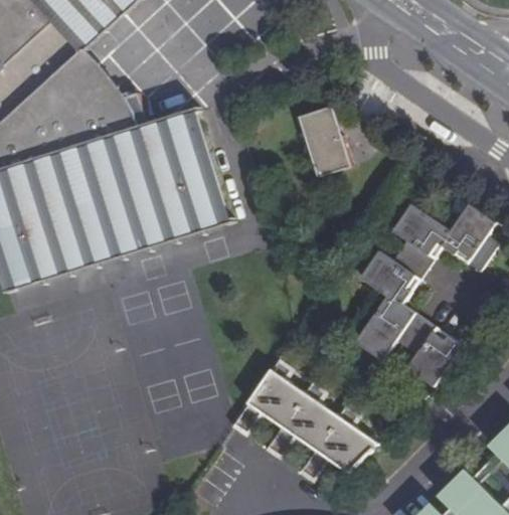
[(223,222),(191,113),(137,129),(136,125),(144,122),(135,93),(110,100),(102,91),(98,86),(88,80),(82,72),(81,71),(76,70),(73,70),(68,72),(67,73),(60,67),(134,0),(0,0),(0,267),(6,287),(223,222)]
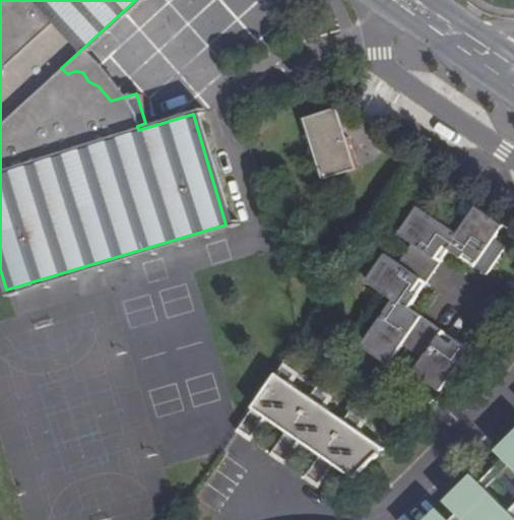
[(352,169),(334,109),(300,118),(319,178),(352,169)]
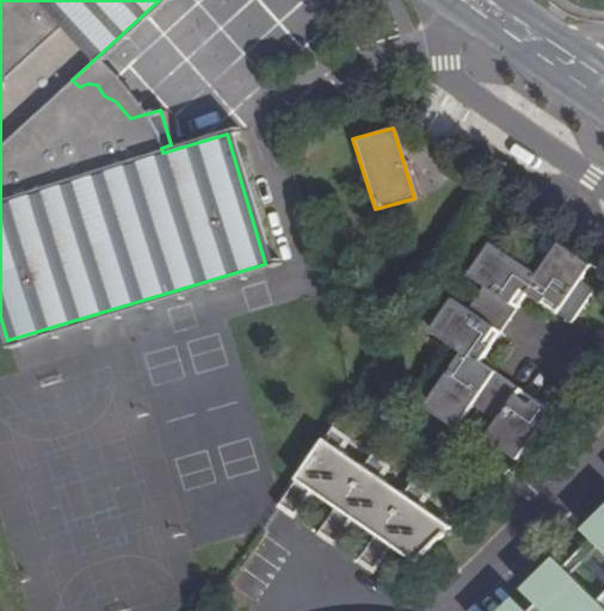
[(585,266),(554,244),(531,276),(486,245),(464,275),(481,285),(463,310),(448,301),(429,329),(458,351),(420,406),(451,426),(468,403),(493,421),(484,436),(513,457),(546,411),(529,400),(524,406),(511,395),(515,389),(490,372),(486,378),(472,369),(484,349),(479,345),(490,329),(495,333),(513,307),(507,302),(518,288),(537,301),(542,296),(556,306),(552,310),(566,321),(587,290),(574,281),(585,266)]
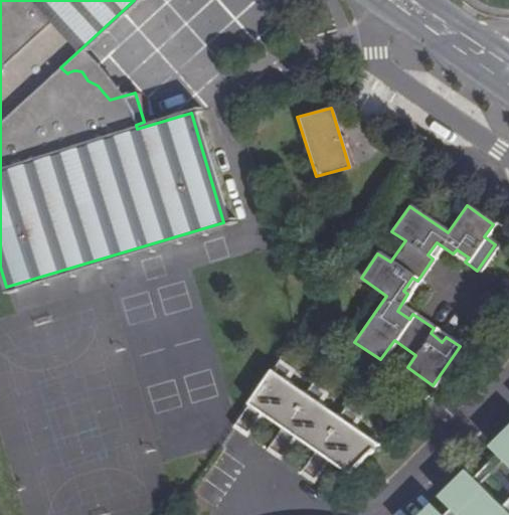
[(280,357),(231,426),(244,436),(262,411),(282,425),(265,449),(281,460),(297,437),(316,450),(300,473),(315,484),(332,459),(354,475),(378,440),(357,424),(363,416),(347,405),(341,413),(323,401),(329,394),(312,382),(306,391),(289,379),(296,368),(280,357)]
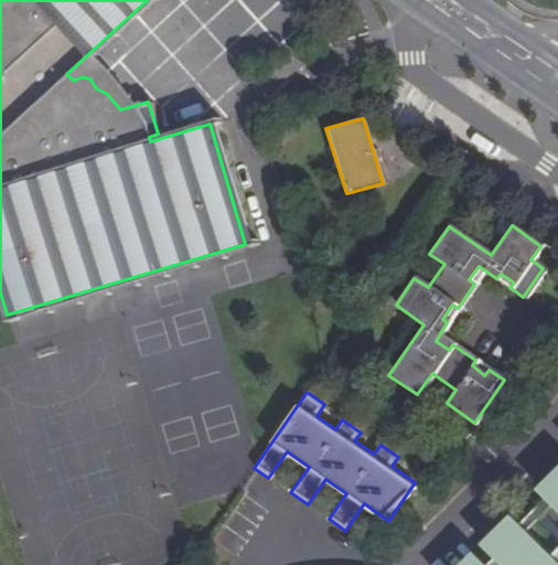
[(557,564),(557,486),(546,499),(557,511),(557,545),(548,555),(517,524),(478,564),(557,564)]
